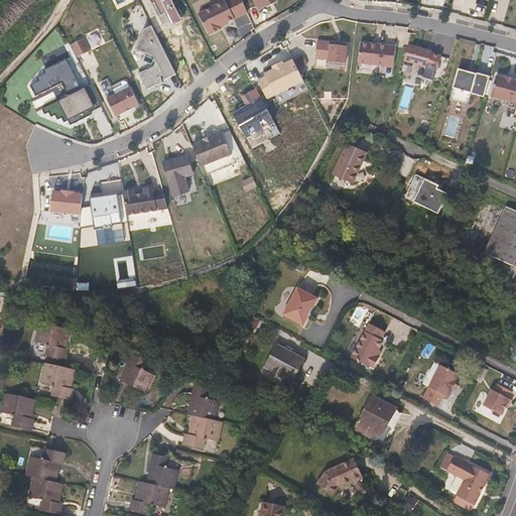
[(228,24),(227,23),(247,12),(242,0),(225,0),(199,14),(208,32),(209,32),(211,34),(221,29),(221,27),(224,26),(228,24)]
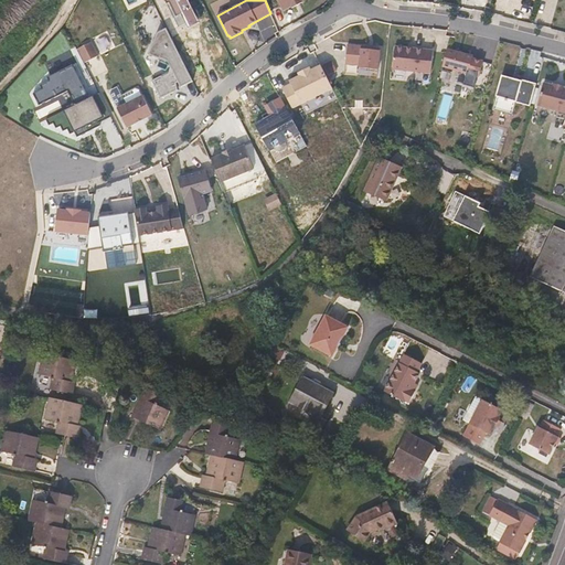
[(277,0),(284,10),(291,7),(291,8),(297,4),(302,2),(301,0),(302,0),(277,0)]
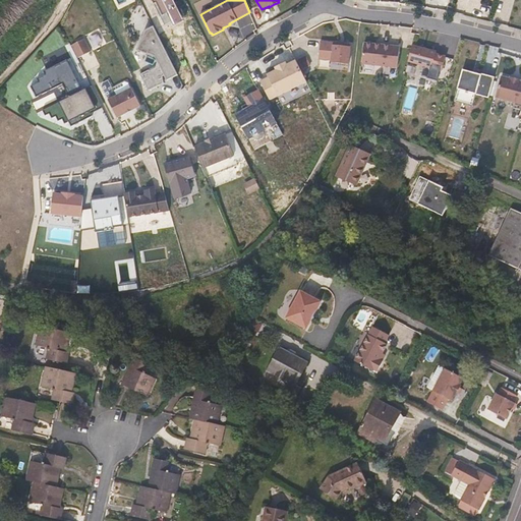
[(180,79),(154,26),(147,31),(137,51),(150,57),(151,56),(156,59),(159,64),(157,70),(151,73),(150,72),(139,77),(149,95),(164,87),(165,80),(167,79),(169,84),(180,79)]
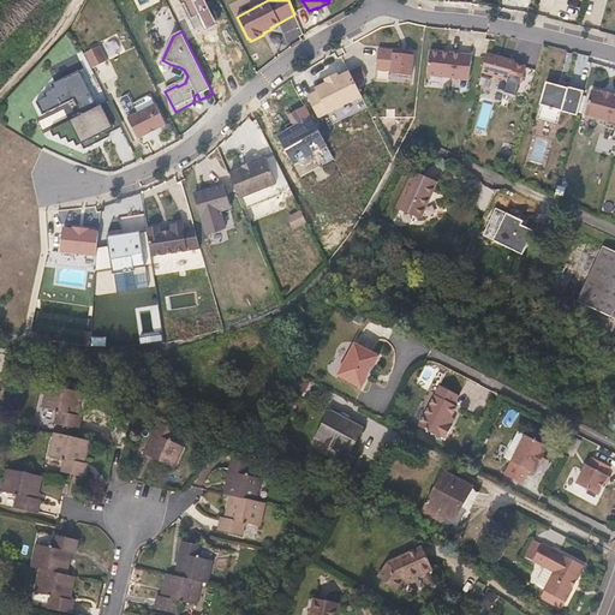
[(95,39),(81,46),(88,60),(102,53),(95,39)]
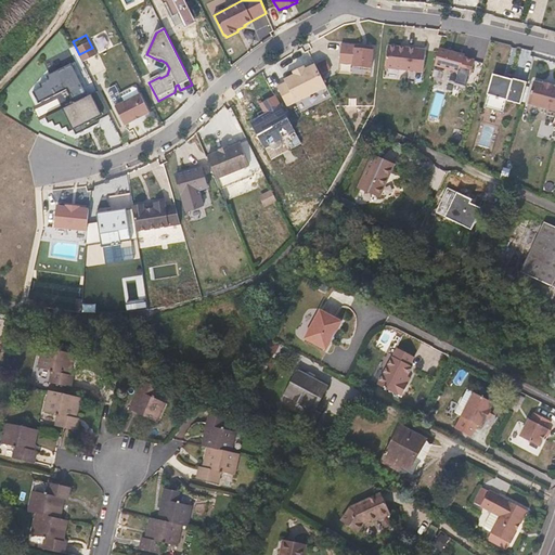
[(371,68),(373,49),(366,49),(366,47),(358,46),(341,43),(339,63),(353,64),(352,66),(371,68)]
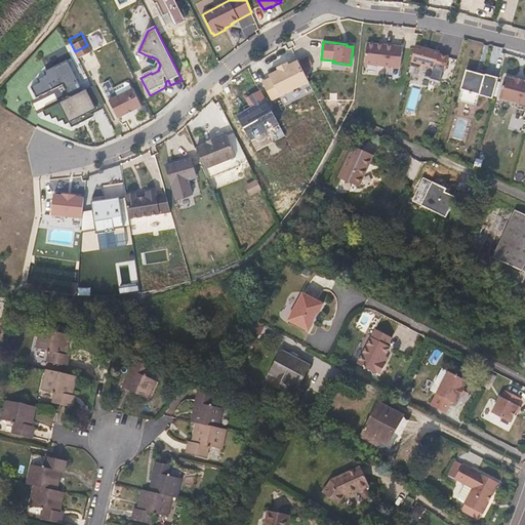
[(400,68),(402,47),(385,45),(367,43),(365,64),(400,68)]
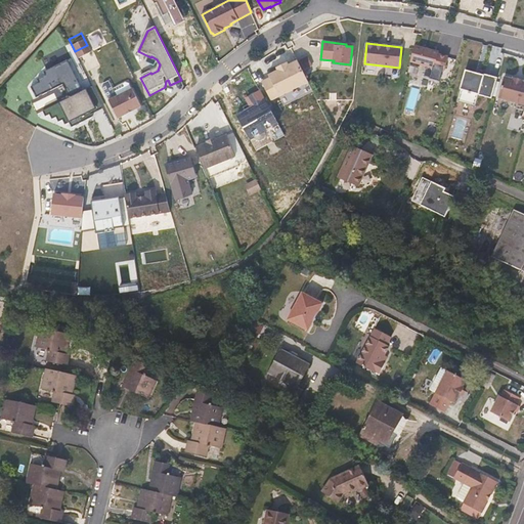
[(434,68),(438,52),(427,49),(415,46),(410,61),(434,68)]
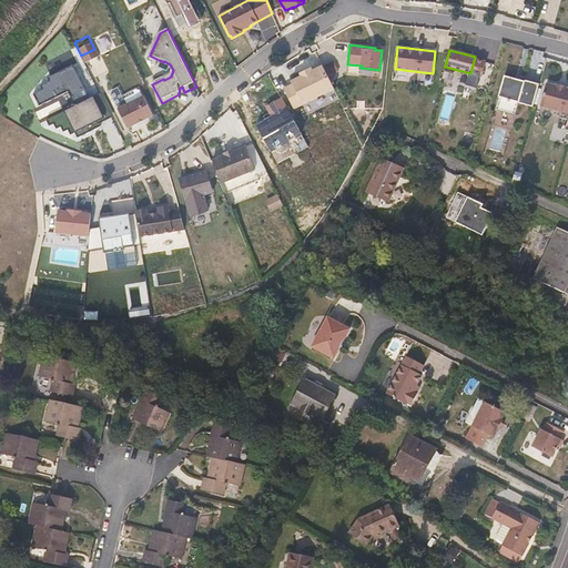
[(337,58),(328,62),(334,72),(342,68),(337,58)]
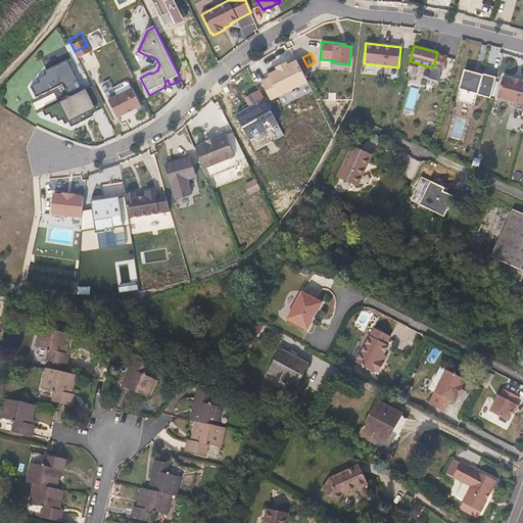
[(84,91),(67,60),(44,73),(46,76),(38,80),(39,83),(31,87),(37,99),(53,91),(59,104),(44,111),(46,116),(50,115),(52,120),(56,117),(59,123),(63,121),(65,126),(69,124),(73,129),(93,117),(92,115),(104,109),(93,87),(84,91)]
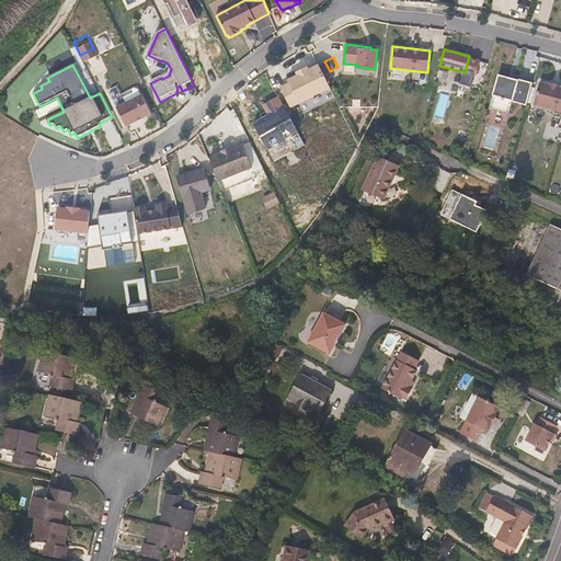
[(335,98),(318,65),(308,70),(307,67),(297,71),(298,75),(288,80),(289,82),(281,87),(292,107),(300,103),(305,113),(335,98)]
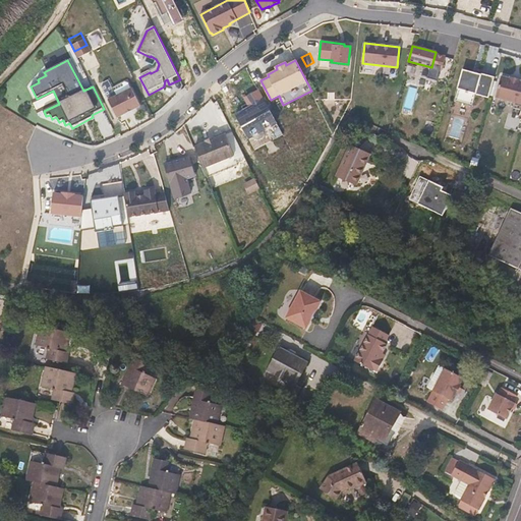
[(476,94),(488,98),(495,76),(481,73),(480,74),(472,72),(462,69),(454,101),(472,106),(476,94)]
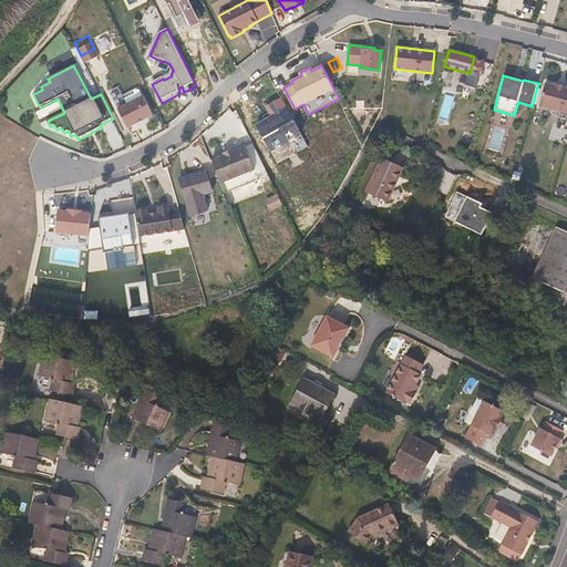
[(555,86),(545,84),(539,106),(566,113),(566,89),(566,86),(560,85),(555,84),(555,86)]
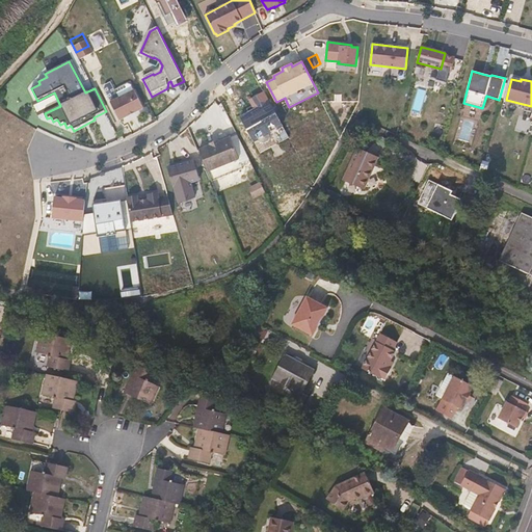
[(131,84),(116,91),(121,100),(137,92),(134,85),(131,84)]
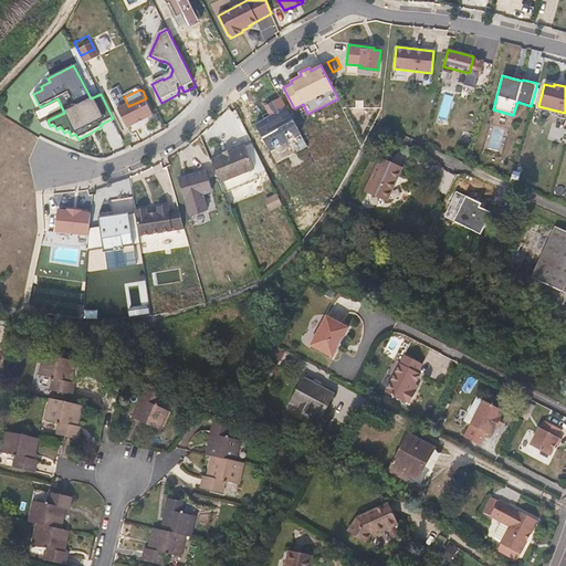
[(128,106),(119,111),(128,129),(137,124),(136,122),(144,118),(145,121),(155,116),(146,98),(128,106)]
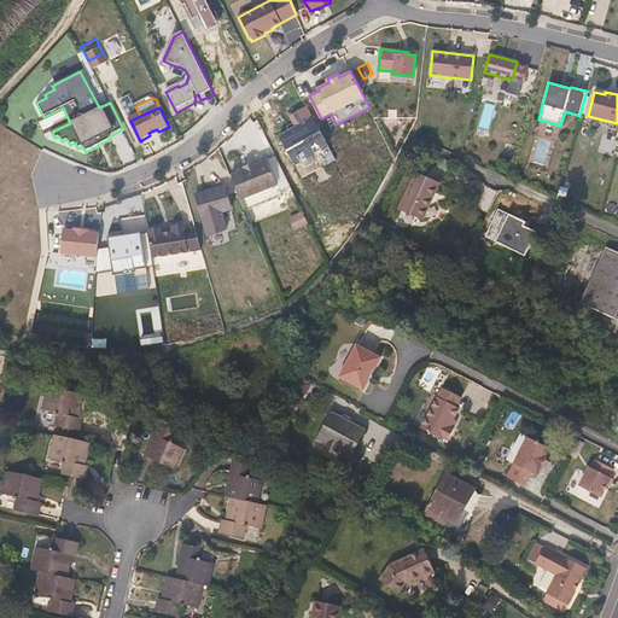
[(328,146),(307,108),(290,117),(296,128),(278,138),(293,165),(298,163),(299,165),(305,167),(310,164),(312,158),(310,156),(328,146)]
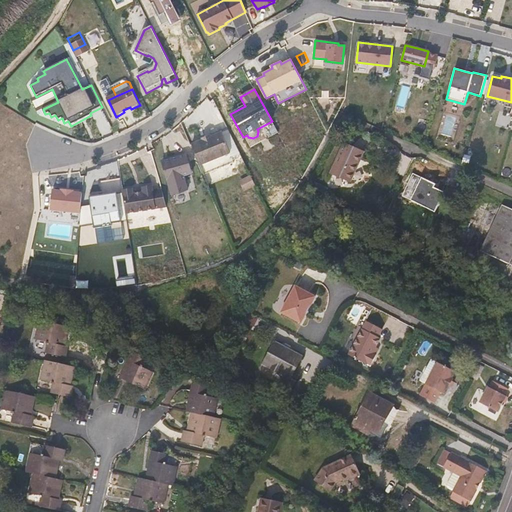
[(203,140),(192,145),(200,165),(230,152),(222,132),(211,137),(210,135),(202,138),(203,140)]
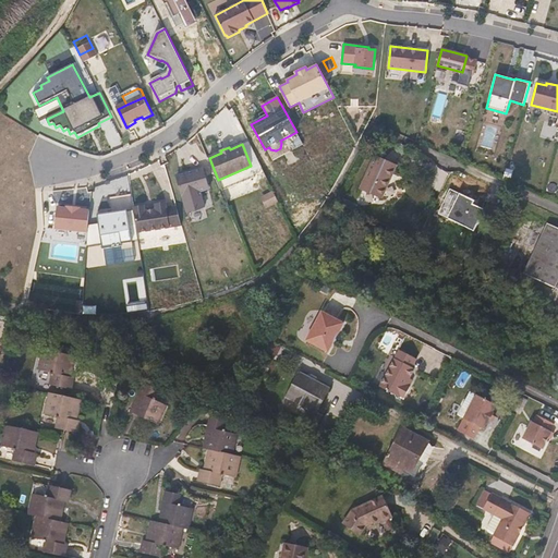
[(384,196),(397,166),(376,156),(363,186),(384,196)]
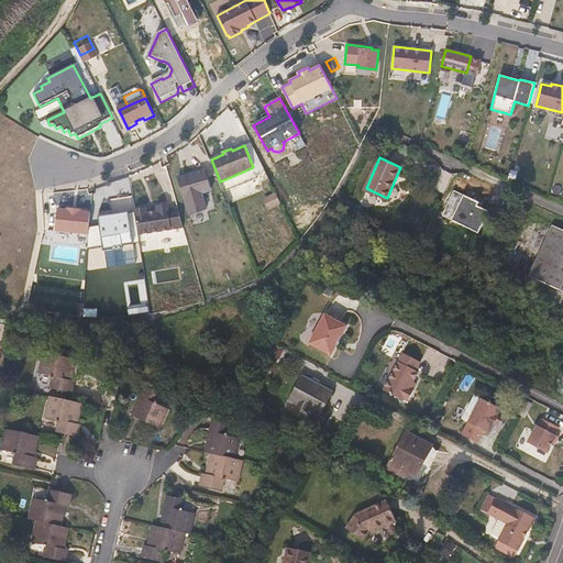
[(205,168),(178,176),(188,212),(198,212),(206,208),(201,192),(210,190),(205,168)]
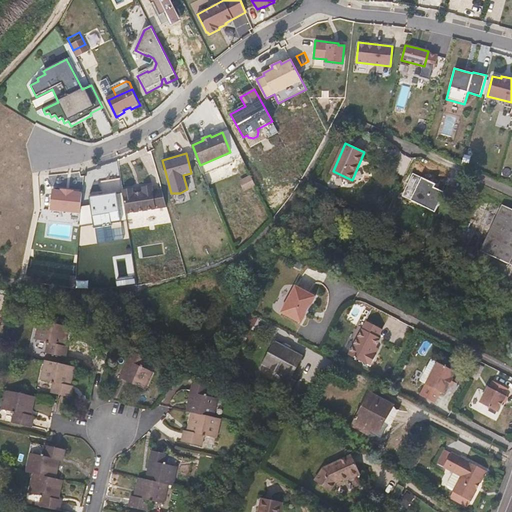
[(433,188),(435,184),(412,174),(402,196),(435,212),(444,193),(433,188)]
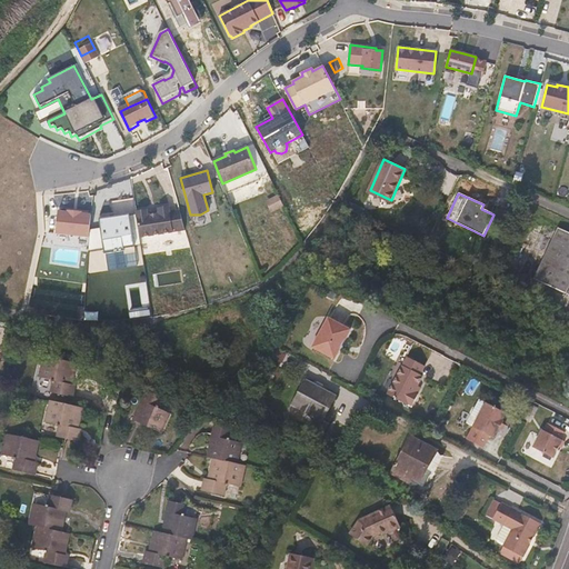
[(266,200),(271,212),(285,207),(279,195),(266,200)]
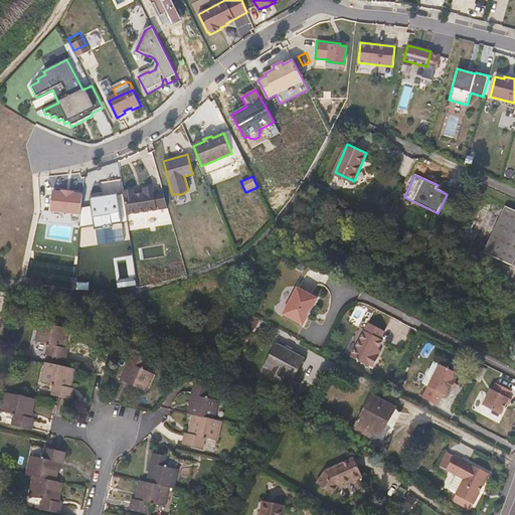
[(97,184),(99,194),(115,190),(113,180),(97,184)]
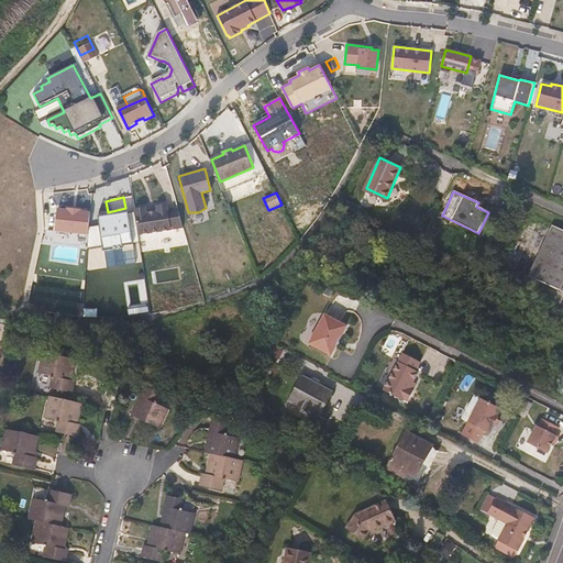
[(145,207),(134,209),(139,233),(183,227),(178,208),(167,209),(167,203),(156,206),(156,211),(146,212),(145,207)]
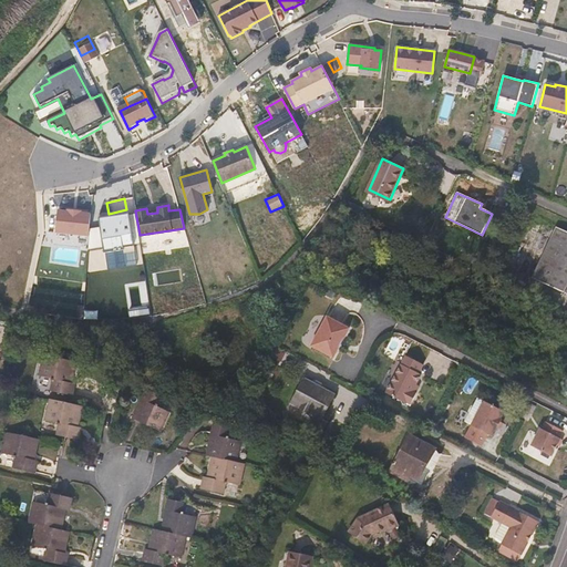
[(69,212),(58,210),(57,233),(90,235),(92,213),(82,213),(82,210),(69,209),(69,212)]
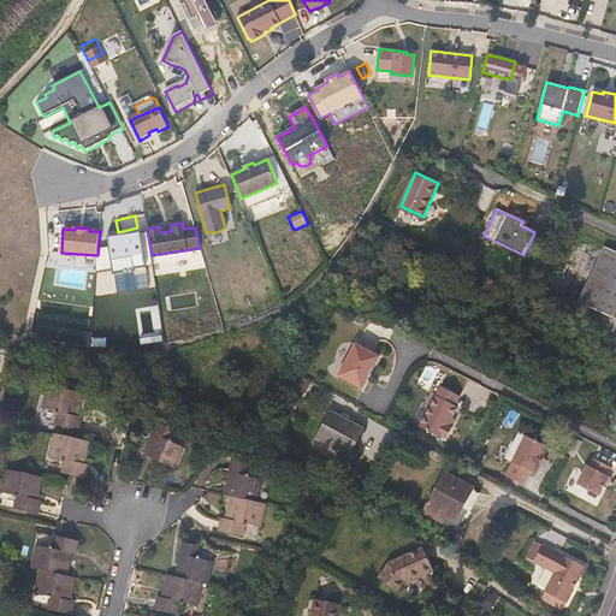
[(140,230),(107,235),(113,271),(134,268),(134,267),(146,265),(140,230)]
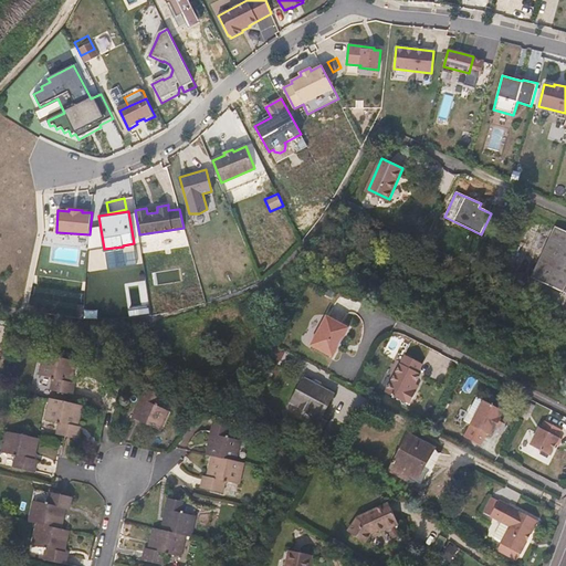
[(565,293),(565,231),(555,227),(532,278),(565,293)]
